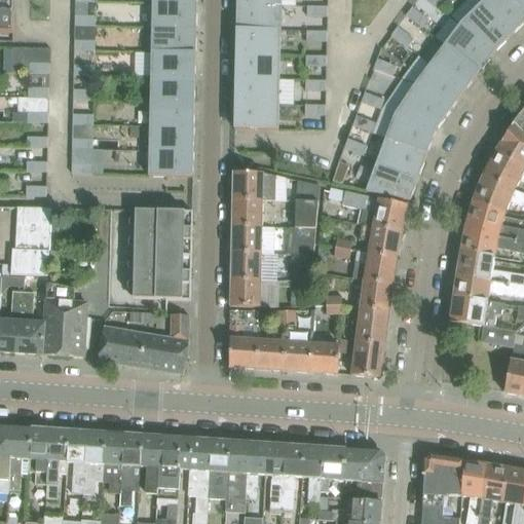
[(0,31),(11,32),(11,11),(12,11),(12,0),(0,0),(0,31)]
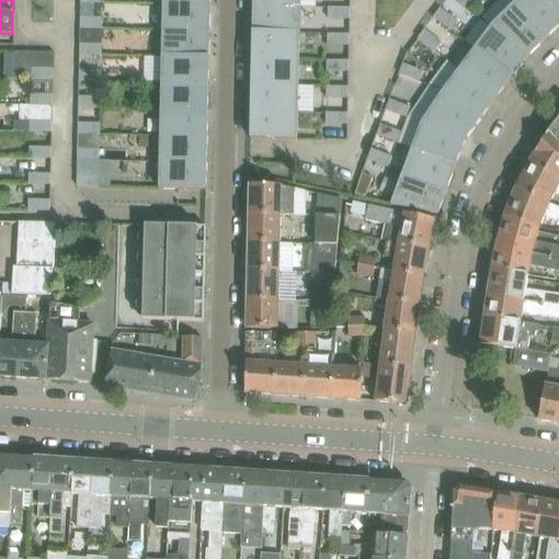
[(558,21),(558,11),(547,0),(513,0),(512,1),(545,35),(558,21)]
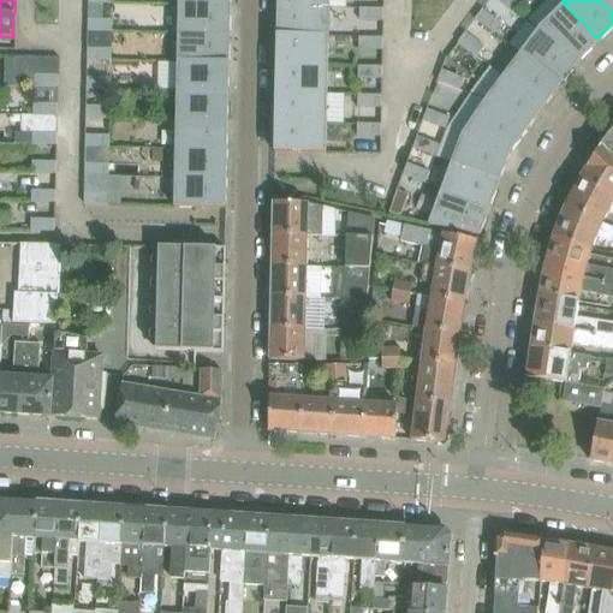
[(600,0),(612,12),(612,0),(600,0)]
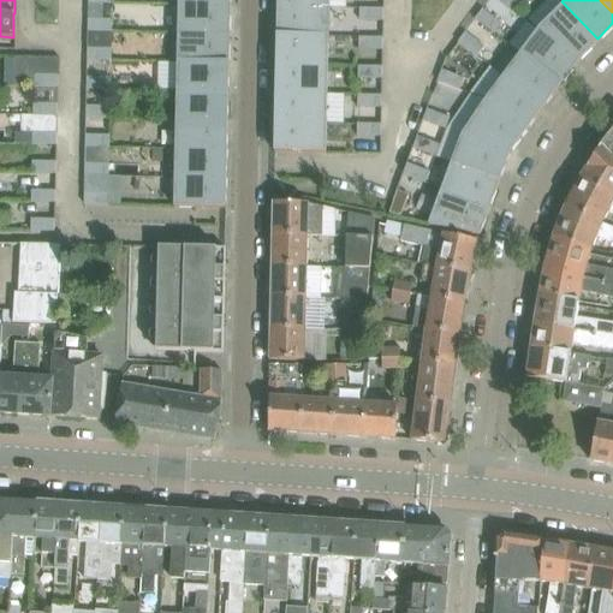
[(537,25),(577,59),(597,39),(561,1),(537,25)]
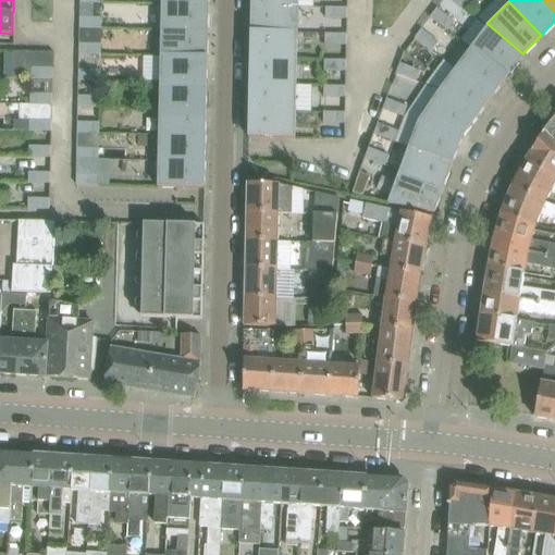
[(206,29),(207,3),(160,2),(159,28),(206,29)]
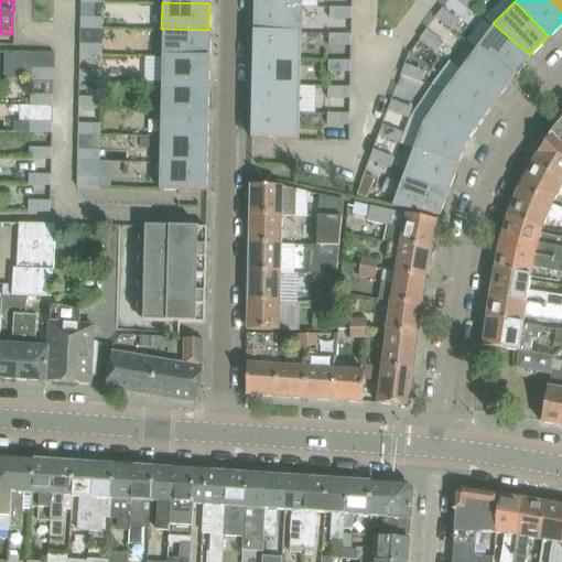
[(252,4),(251,31),(300,32),(300,6),(252,4)]
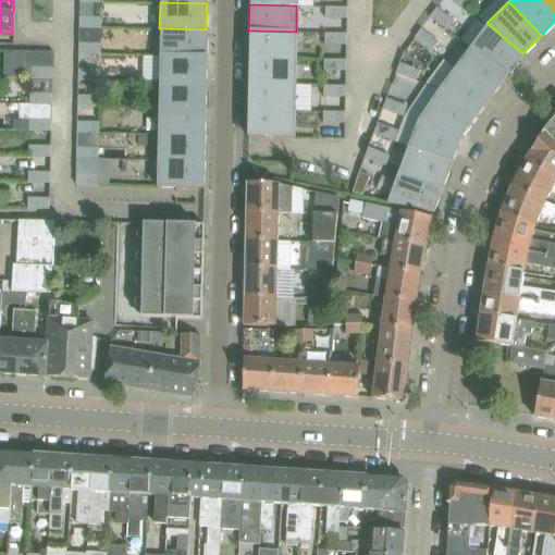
[(323,16),(344,16),(345,5),(323,5),(323,16)]
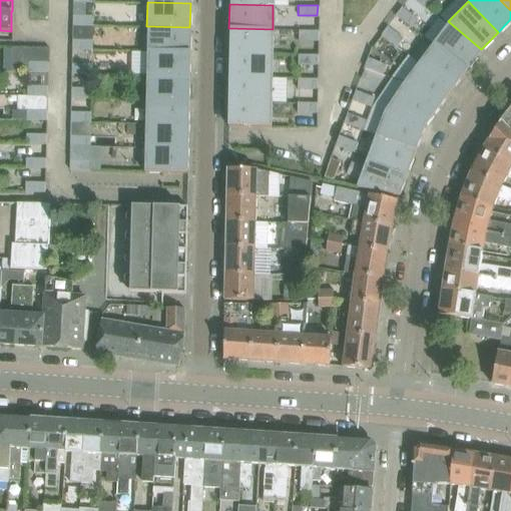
[(416,18),(401,6),(395,14),(410,26),(416,18)]
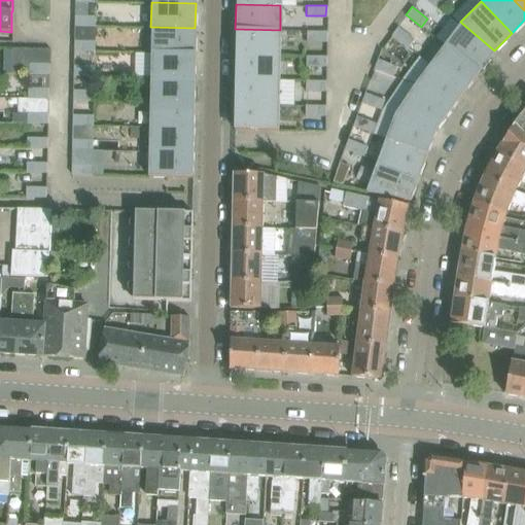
[(95,12),(74,12),(74,23),(94,23),(95,12)]
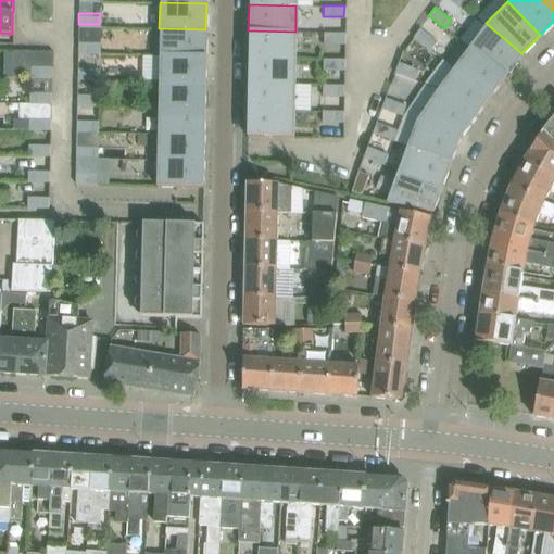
[(506,74),(521,53),(486,23),(468,47),(506,74)]
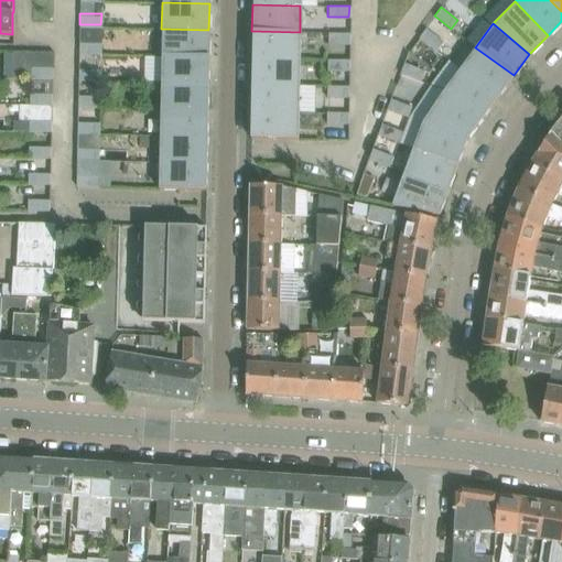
[(442,41),(424,28),(418,36),(434,50),(442,41)]
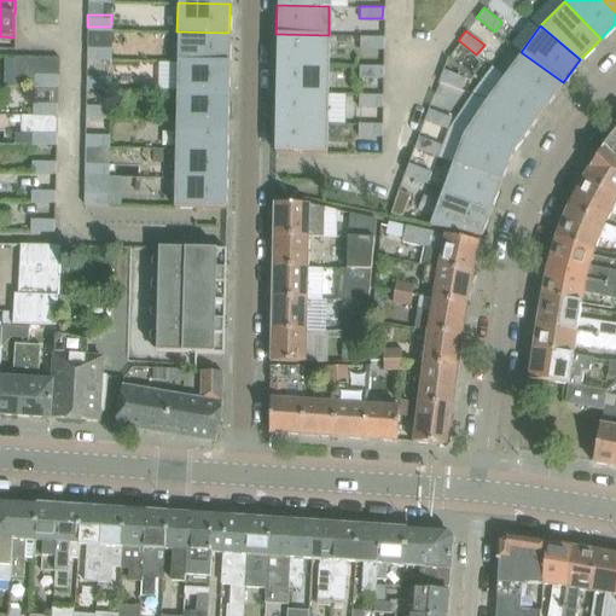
[(176,60),(228,62),(228,33),(176,32),(176,60)]
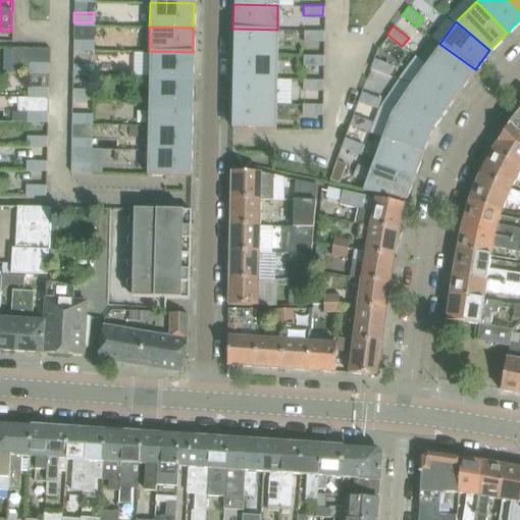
[(232,29),(232,53),(276,54),(277,30),(232,29)]
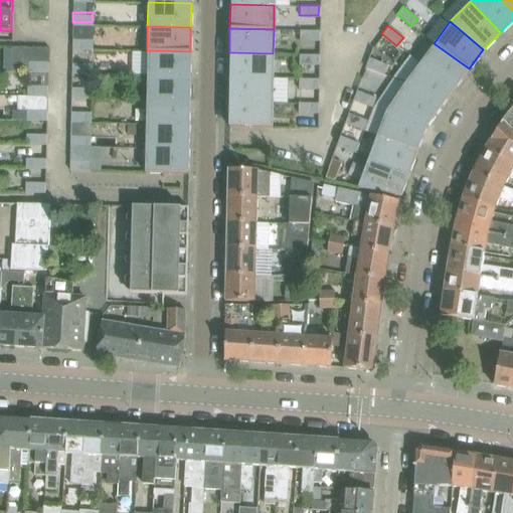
[(298,39),(318,39),(318,29),(299,29),(298,39)]
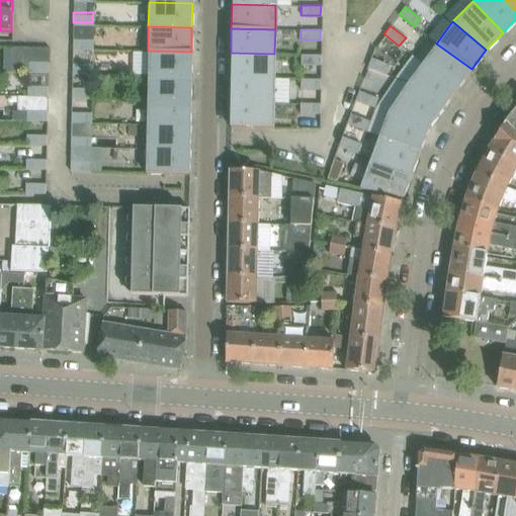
[(92,39),(73,38),(72,49),(92,50),(92,39)]
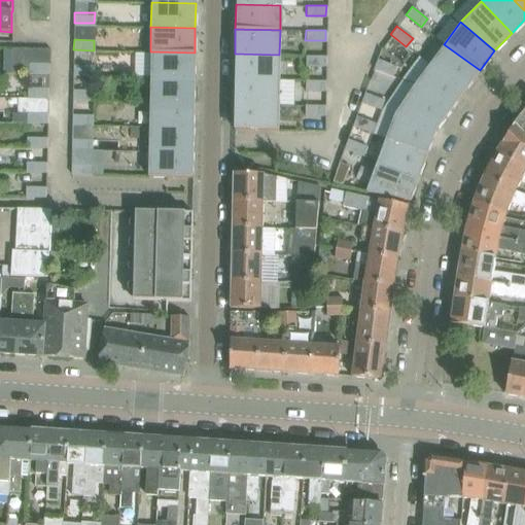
[(429,64),(464,91),(480,70),(444,44),(429,64)]
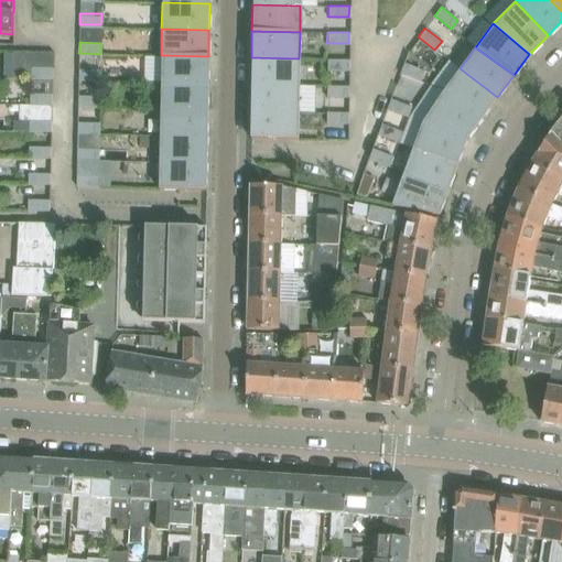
[(30,64),(30,51),(1,51),(0,64),(30,64)]
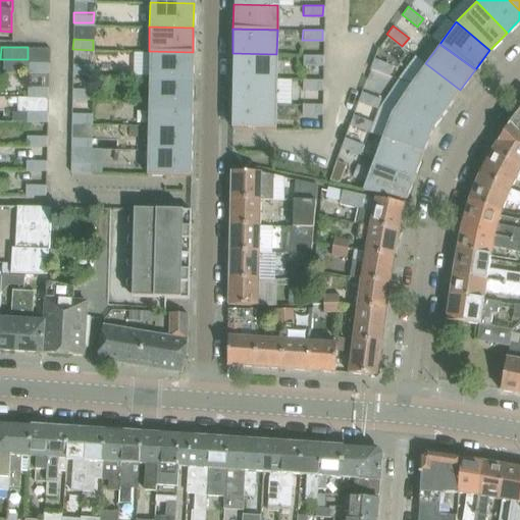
[(192,76),(193,52),(149,51),(148,75),(192,76)]
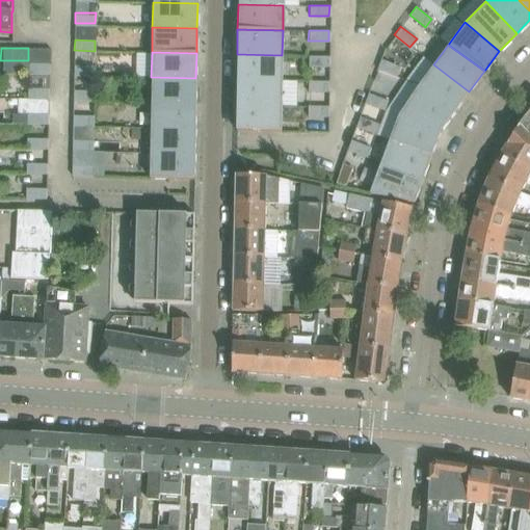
[(237,54),(236,79),(281,80),(282,55),(237,54)]
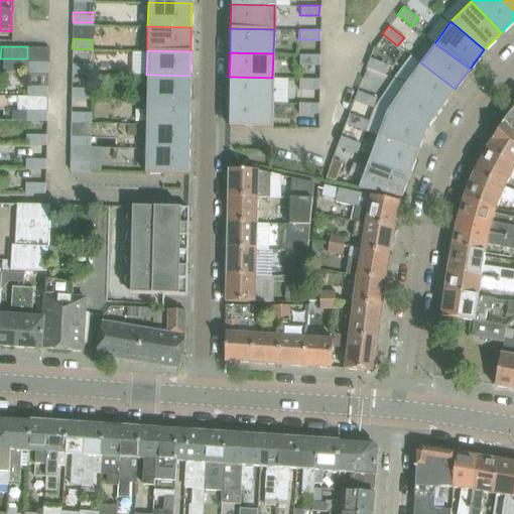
[(298,63),(317,63),(317,53),(298,53),(298,63)]
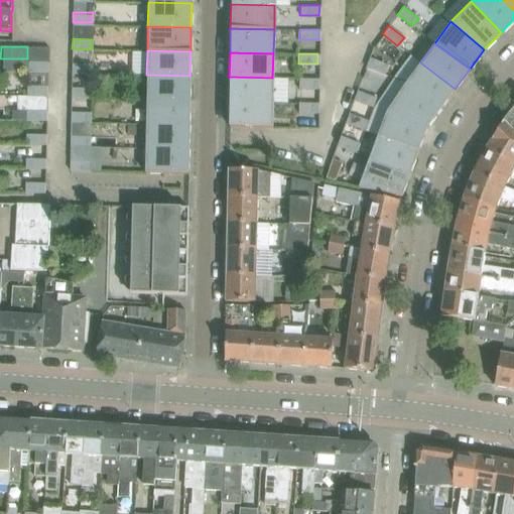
[(387,65),(369,57),(365,67),(383,74),(387,65)]
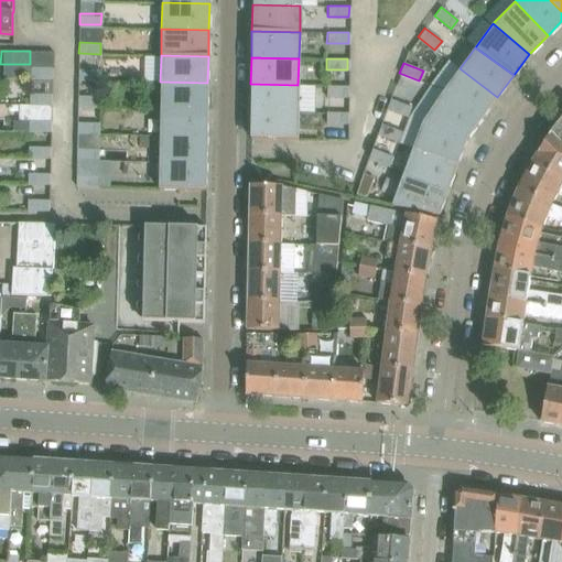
[(30,66),(29,77),(51,77),(51,66),(30,66)]
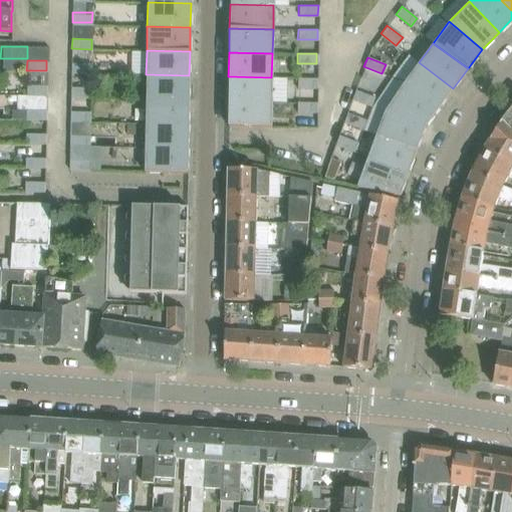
[(90,63),(71,62),(71,72),(90,73),(90,63)]
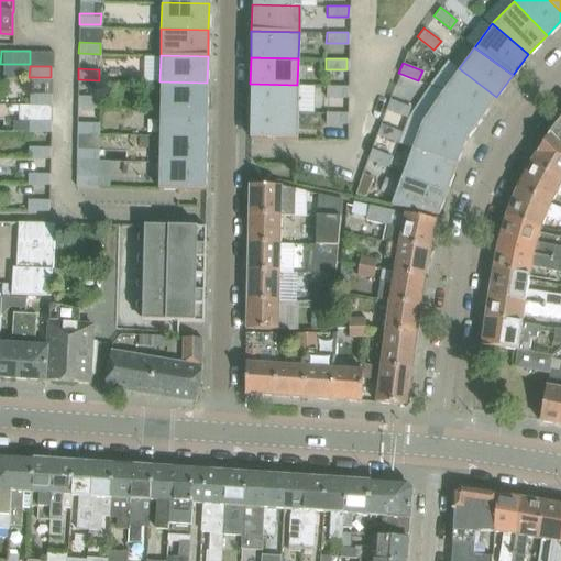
[(481,118),(496,97),(459,68),(442,89),(481,118)]
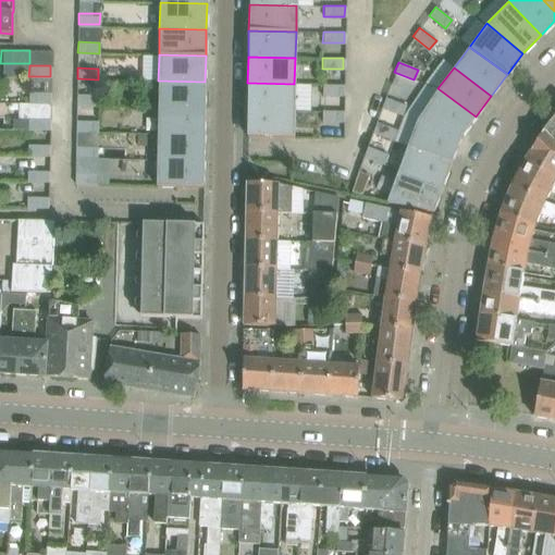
[(158,81),(158,107),(205,108),(205,82),(158,81)]
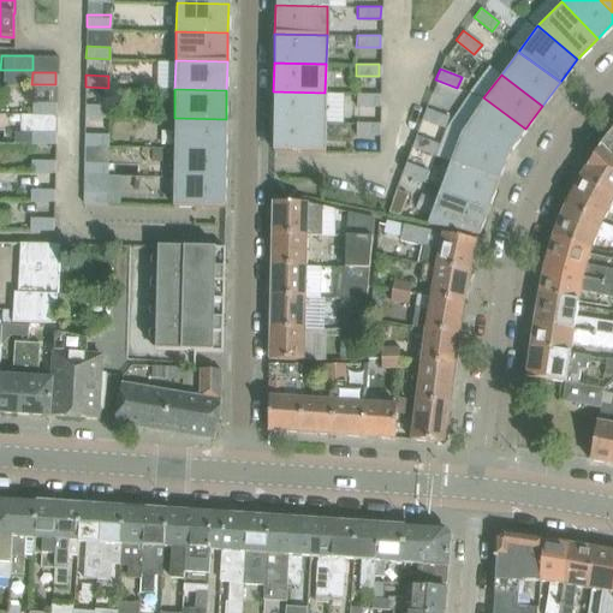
[(273,91),(273,120),(325,121),(325,93),(273,91)]
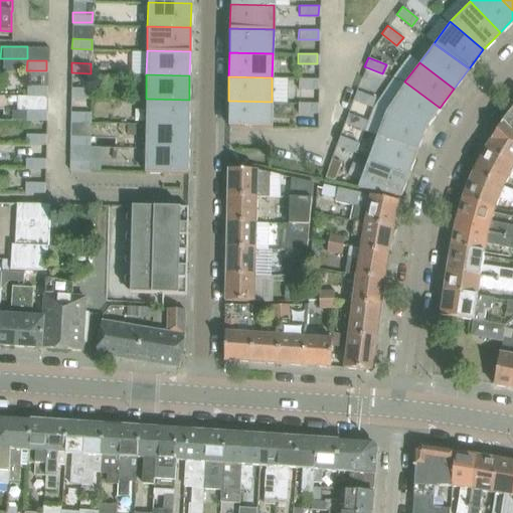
[(297,88),(317,88),(317,77),(297,77),(297,88)]
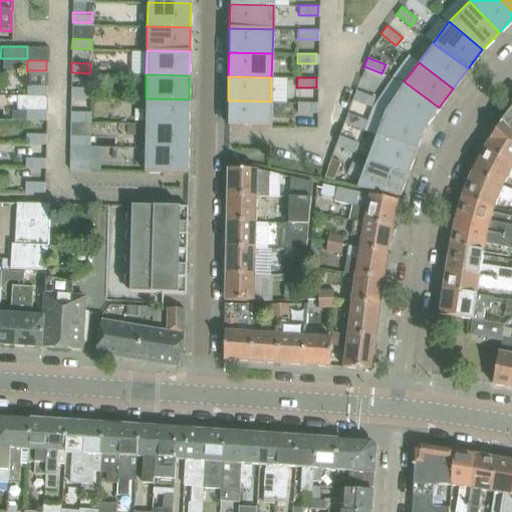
[(384,111),(424,126),(439,107),(404,81),(384,111)]
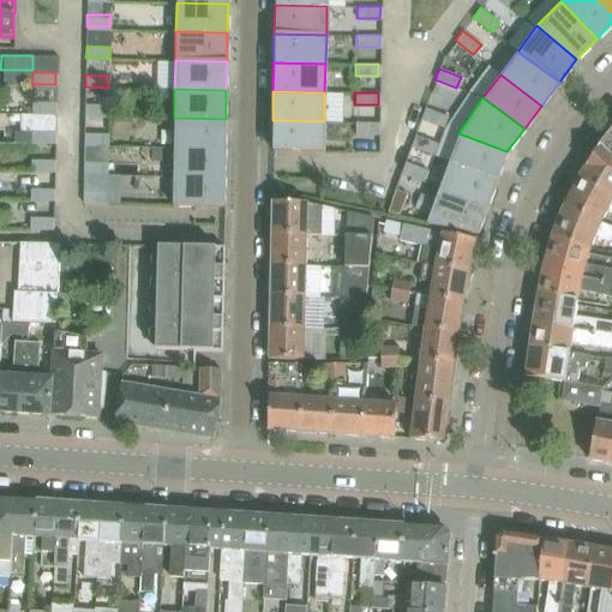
[(31,101),(31,113),(54,113),(55,101),(31,101)]
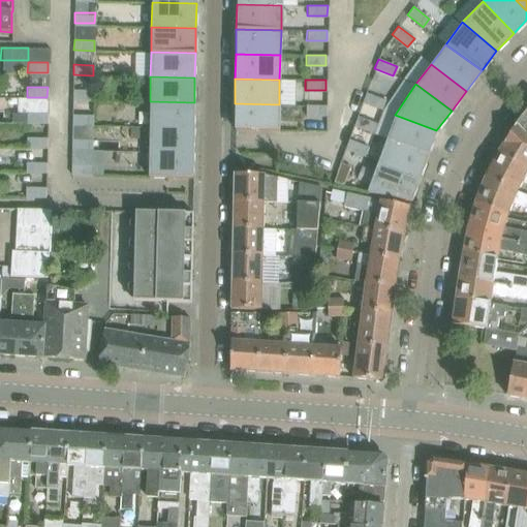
[(93,90),(73,89),(72,99),(93,100),(93,90)]
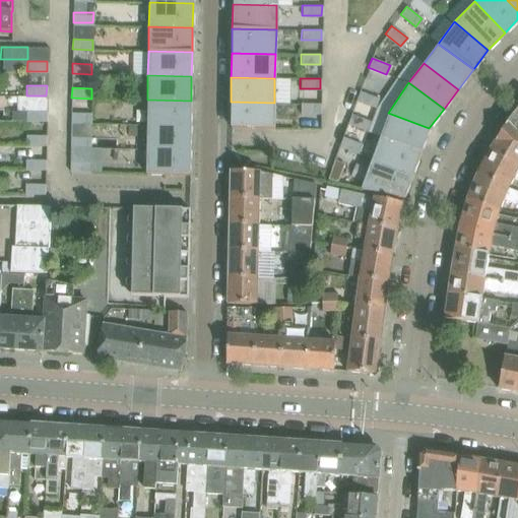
[(378,98),(360,90),(355,101),(374,107),(378,98)]
